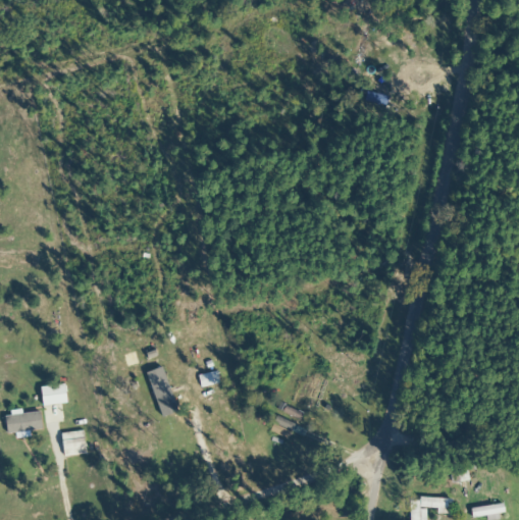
[(300,420),(303,411),(286,404),(282,412),(300,420)]
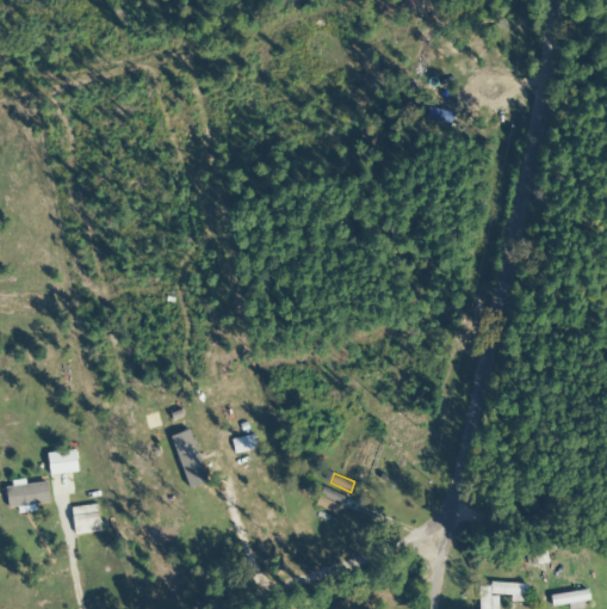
[(346,494),(326,485),(321,493),(341,504),(346,494)]
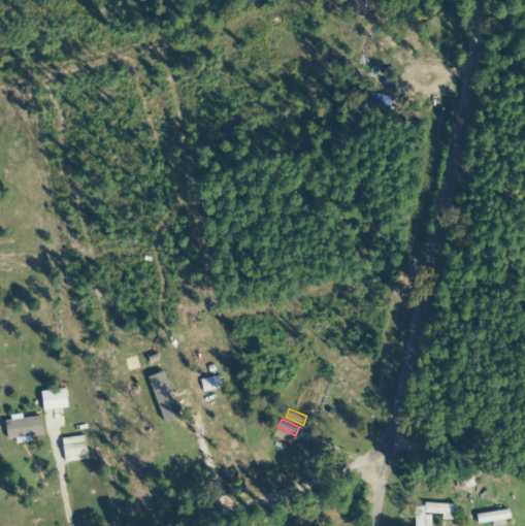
[(474,486),(474,471),(459,470),(458,486),(474,486)]
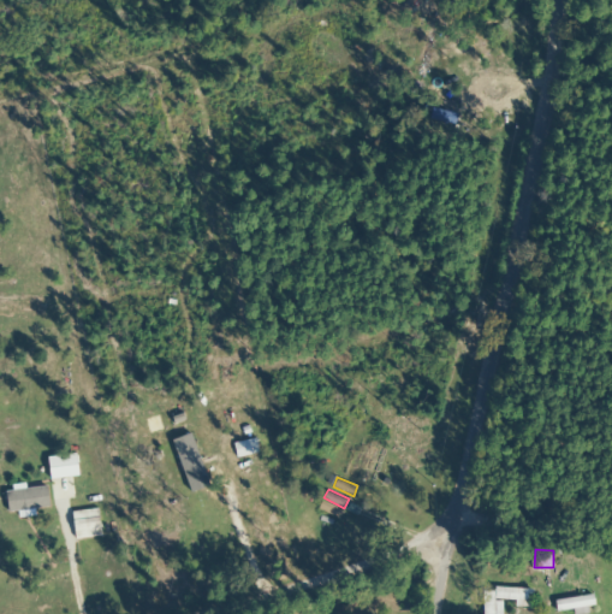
[(497,613),(497,612),(503,612),(503,598),(516,598),(516,604),(533,606),(534,588),(485,586),(483,613),(497,613)]
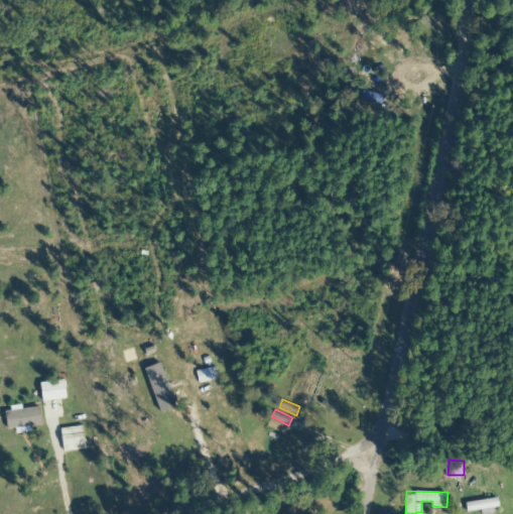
[(500,509),(499,498),(467,499),(468,511),(500,509)]
